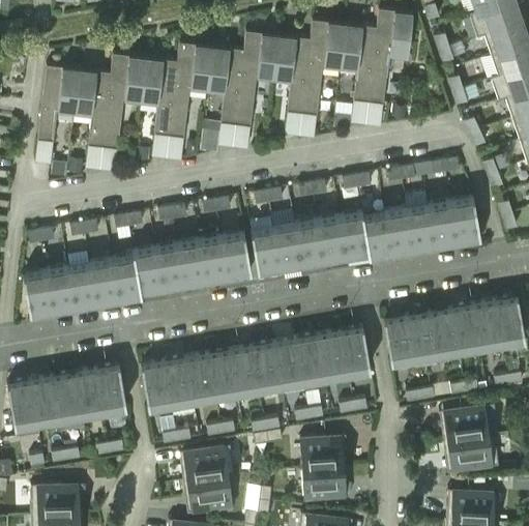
[(1,0),(0,8),(8,10),(9,0),(1,0)]
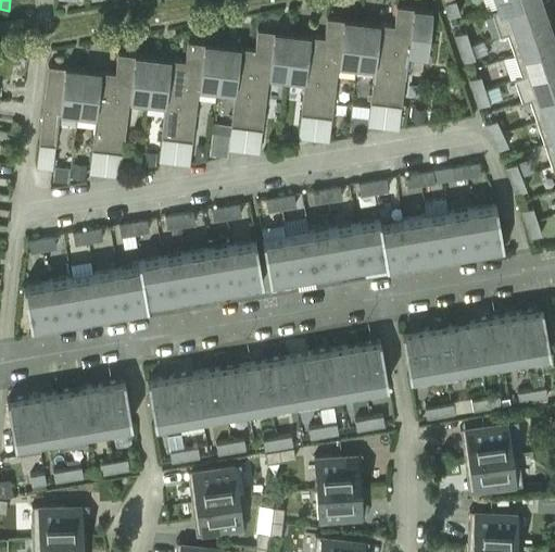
[(492,15),(493,16),(540,0),(495,0),(500,12),(492,15)]
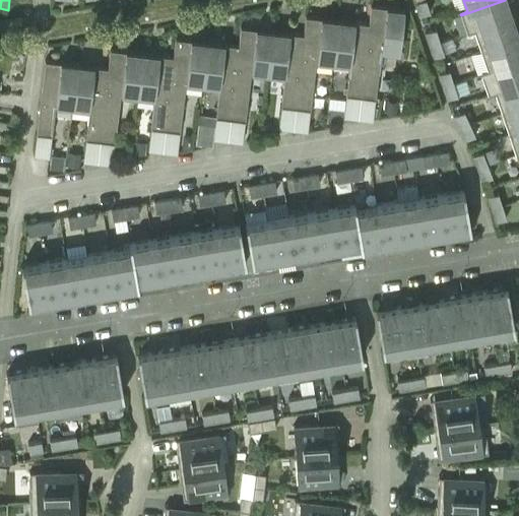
[(506,0),(505,0),(461,15),(468,36),(513,20),(506,0)]
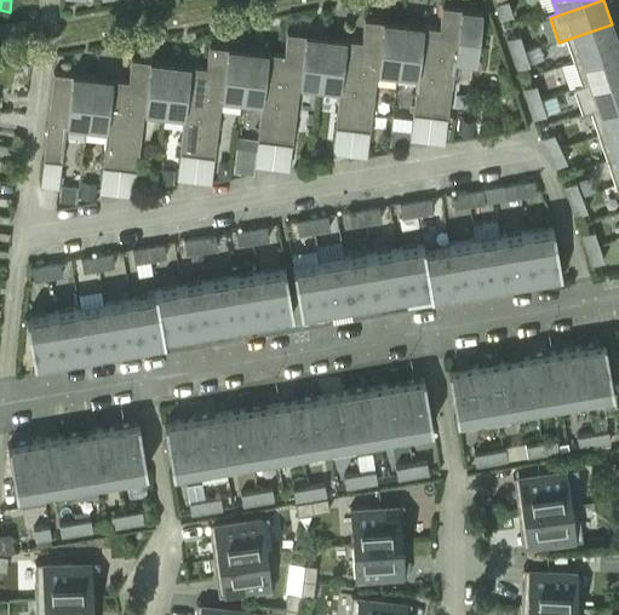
[(502,23),(514,18),(509,4),(497,7),(502,23)]
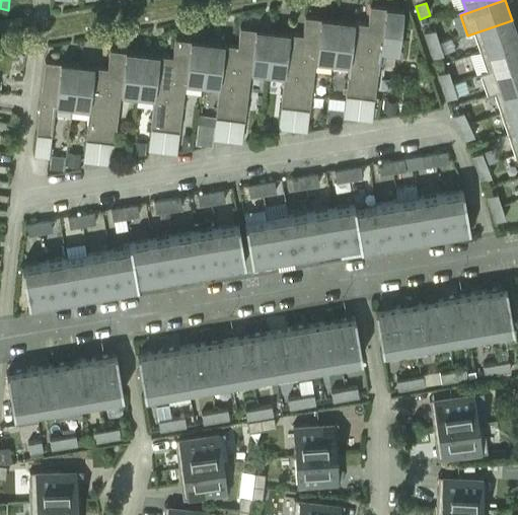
[(370,27),(361,100),(375,102),(381,53),(399,55),(404,13),(371,9),(369,27),(370,27)]
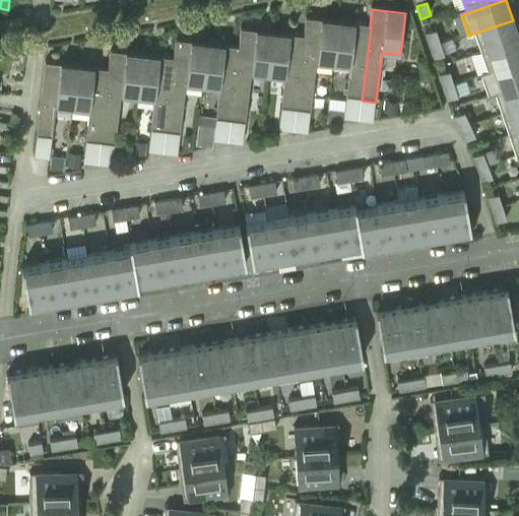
[(317,63),(333,65),(339,23),(307,20),(305,39),(297,112),(311,113),(317,63)]
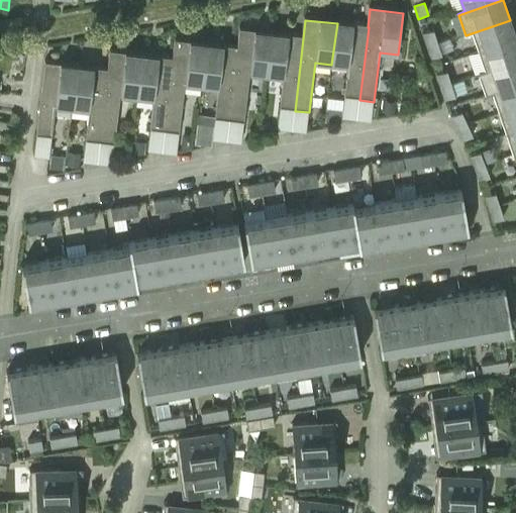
[(473,34),(479,54),(515,40),(515,36),(510,20),(466,35),(466,36),(473,34)]
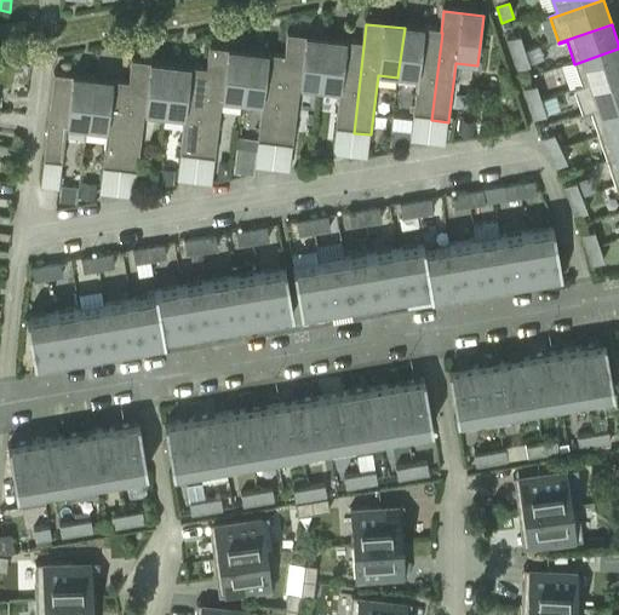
[(442,33),(441,33),(405,28),(397,78),(418,81),(414,119),(431,120),(442,33)]
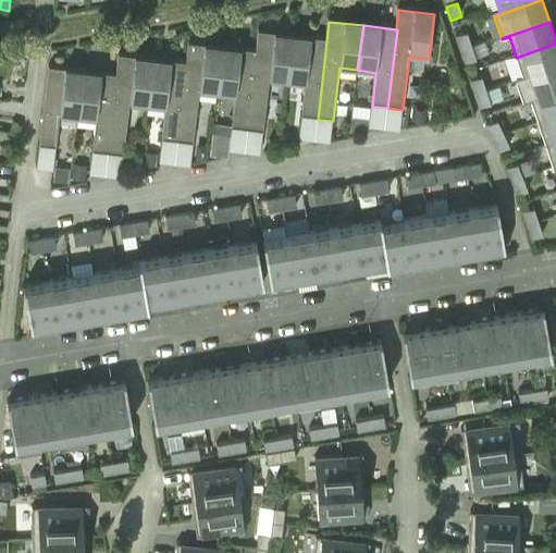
[(270,80),(287,82),(293,37),(259,33),(256,53),(257,53),(248,131),(263,133),(270,80)]
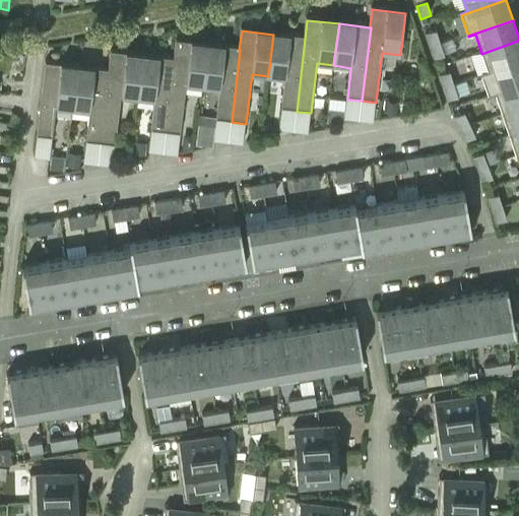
[(437,33),(427,36),(431,48),(441,45),(437,33)]
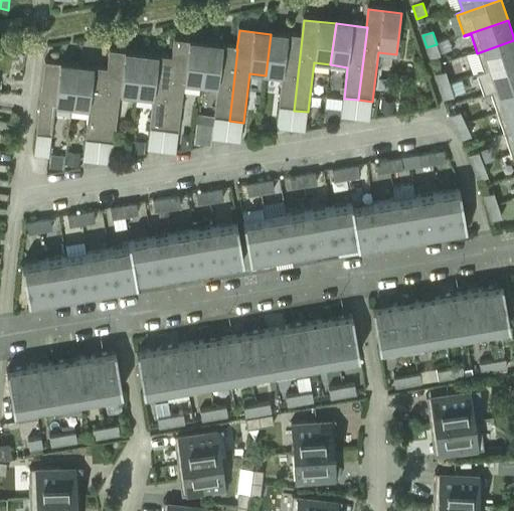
[(302,38),(271,34),(266,75),(283,77),(279,109),(294,111),(302,38)]
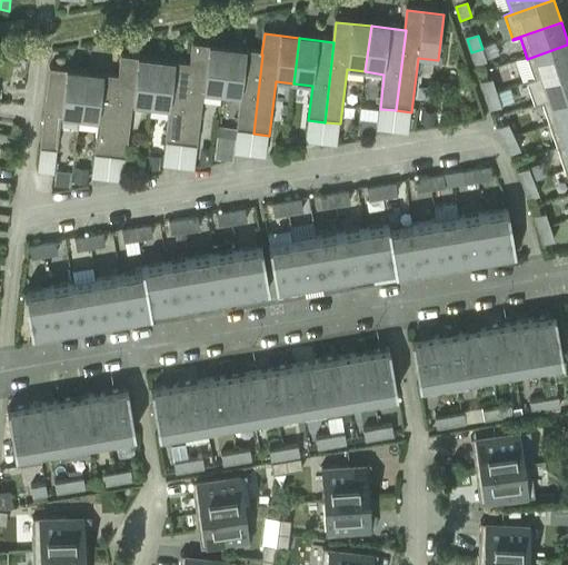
[(567,45),(527,59),(535,81),(527,83),(527,85),(567,70),(567,45)]
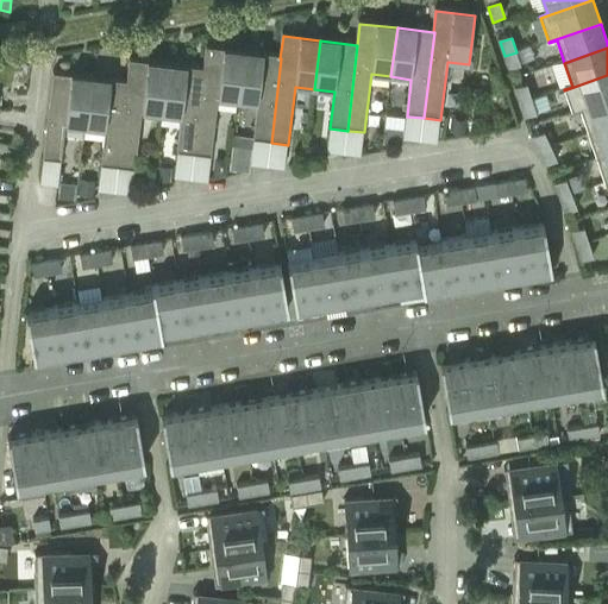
[(219,100),(238,102),(244,54),(207,49),(204,70),(205,70),(194,156),(212,158),(219,100)]
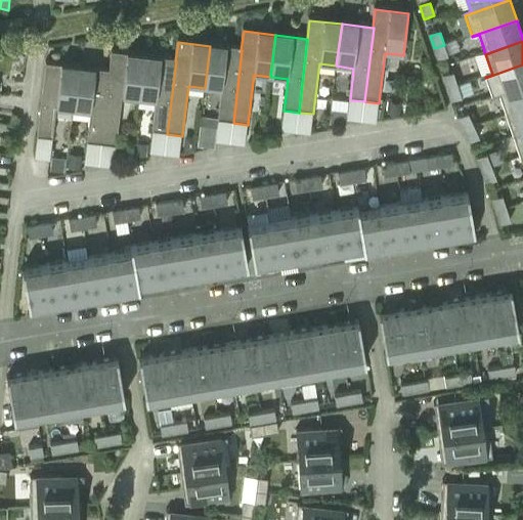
[(448,58),(444,45),(434,48),(438,61),(448,58)]
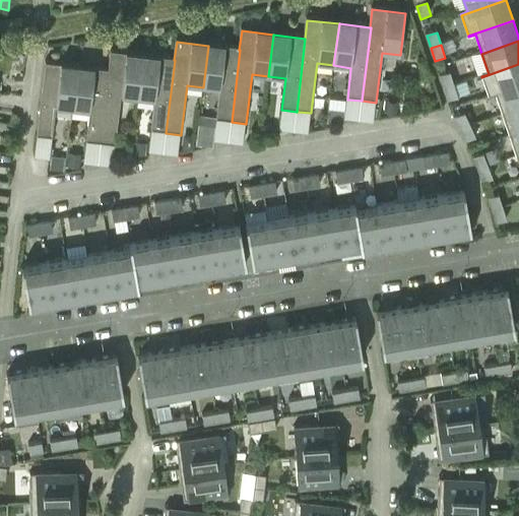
[(240,50),(239,50),(208,46),(203,87),(220,89),(216,121),(232,122),(240,50)]
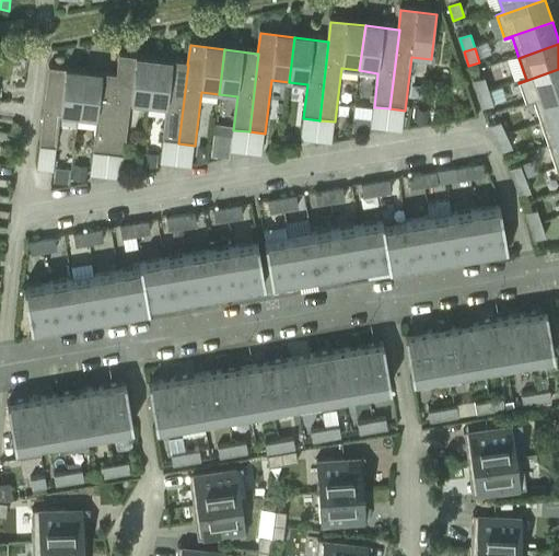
[(131,103),(149,105),(154,61),(119,57),(117,77),(118,77),(108,155),(125,158),(131,103)]
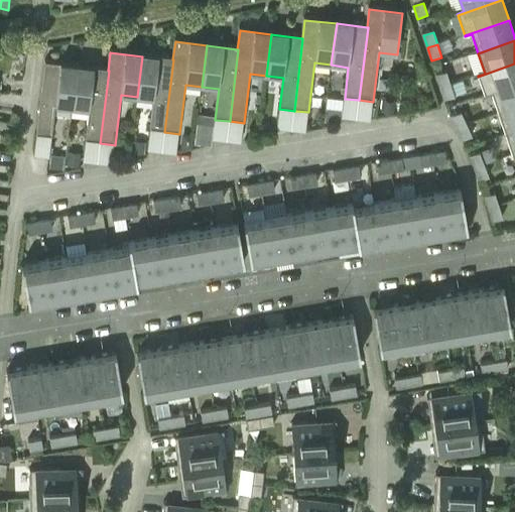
[(173,59),(172,59),(142,56),(137,97),(154,99),(150,130),(164,132),(173,59)]
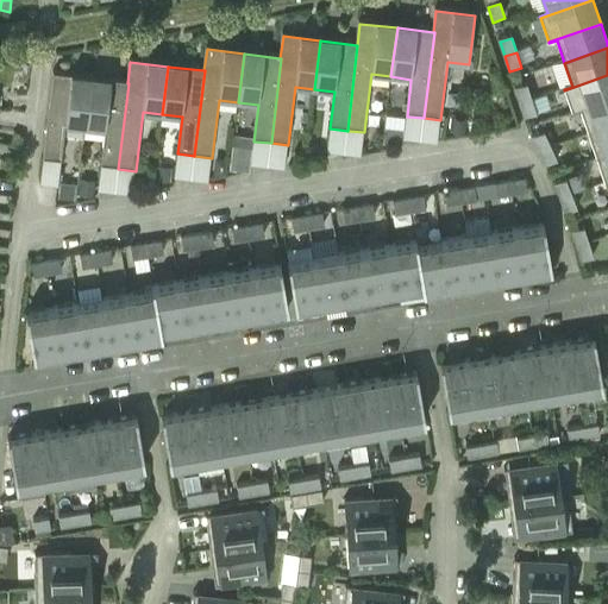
[(86,127),(92,80),(54,75),(43,161),(62,162),(66,125),(86,127)]
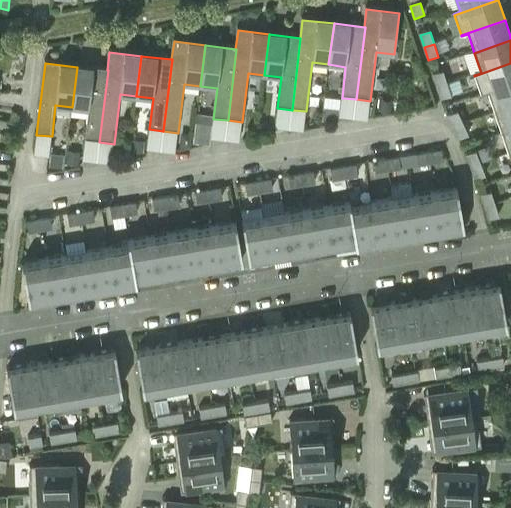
[(510,63),(474,76),(481,97),(510,86),(510,63)]
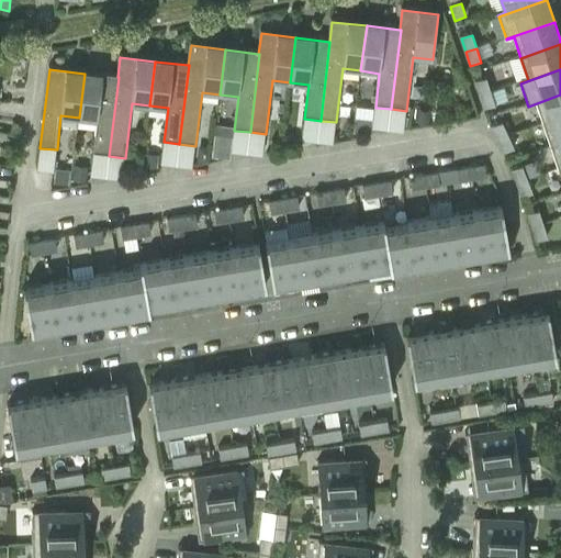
[(119,77),(118,77),(85,74),(79,118),(98,120),(93,154),(109,156),(119,77)]
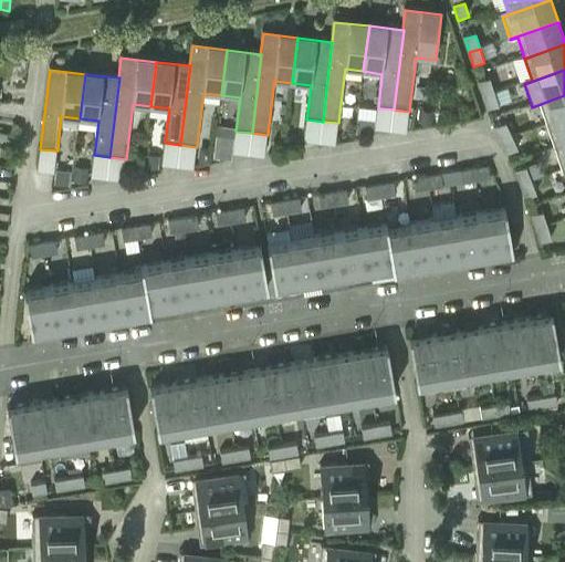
[(484,97),(494,94),(490,81),(480,84),(484,97)]
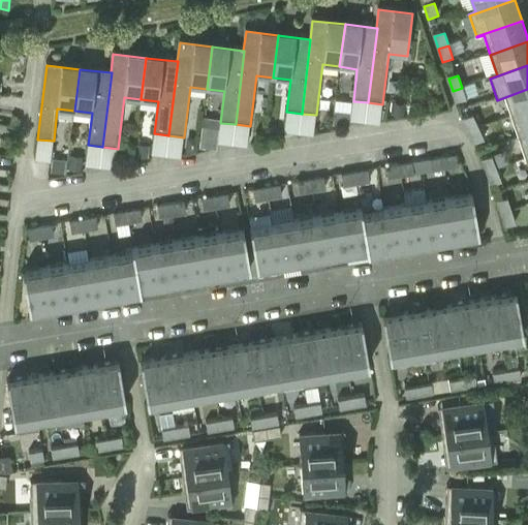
[(462,88),(453,91),(457,104),(466,100),(462,88)]
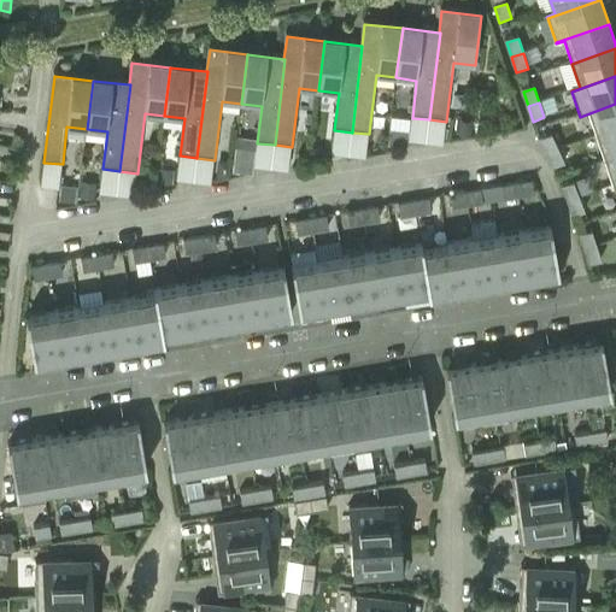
[(615,104),(580,117),(580,118),(588,115),(597,139),(615,131),(615,104)]
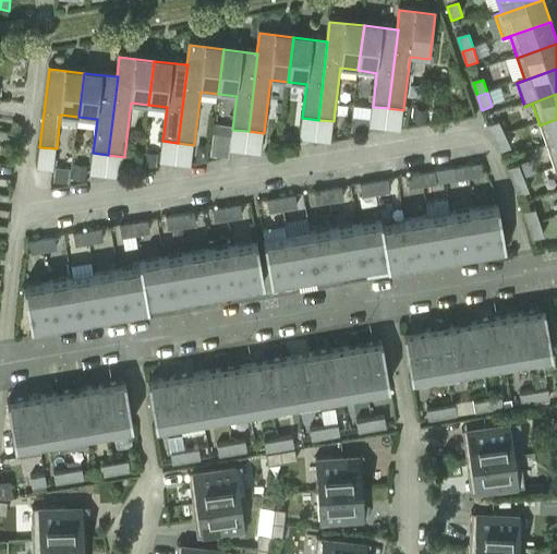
[(430,113),(413,111),(412,125),(428,128),(430,113)]
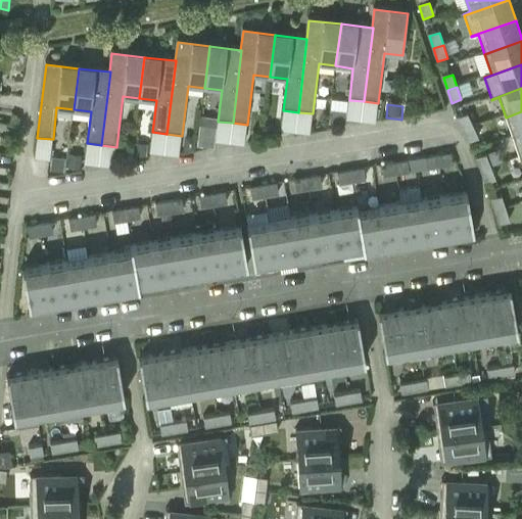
[(521,111),(506,118),(513,138),(521,134),(521,111)]
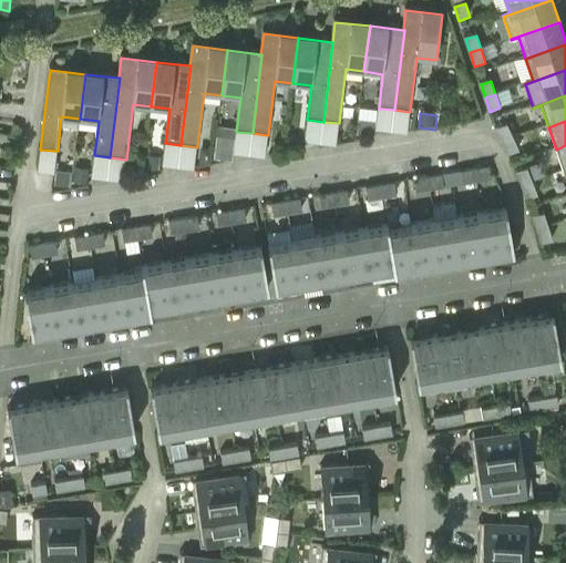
[(374,124),(358,122),(356,136),(372,139),(374,124)]
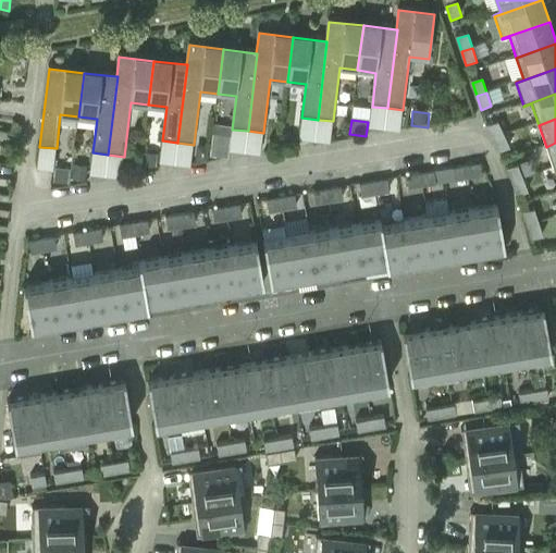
[(494,140),(504,136),(498,123),(489,127),(494,140)]
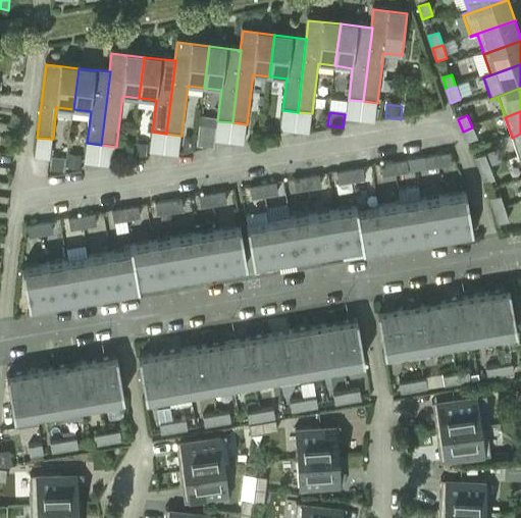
[(197,148),(213,150),(215,130),(200,127),(197,148)]
